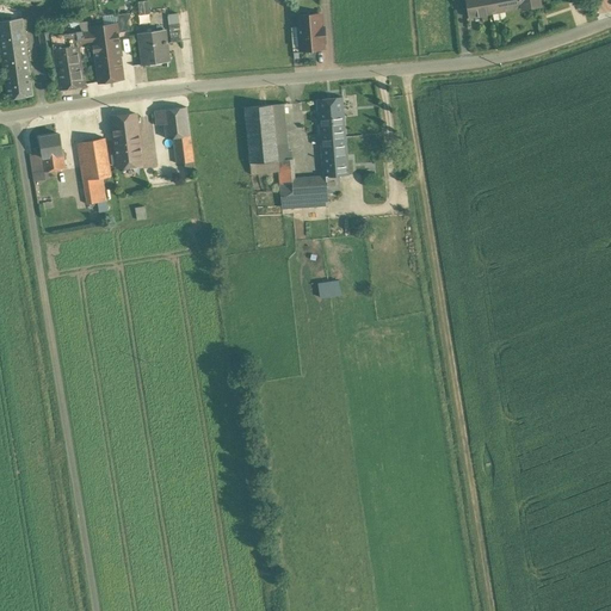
[(93,0),(82,0),(85,16),(96,11),(93,0)]
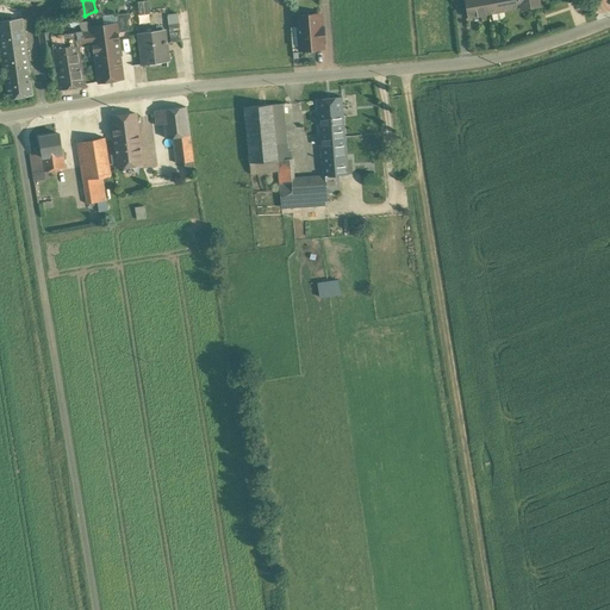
[(139,12),(150,12),(149,0),(139,1),(139,12)]
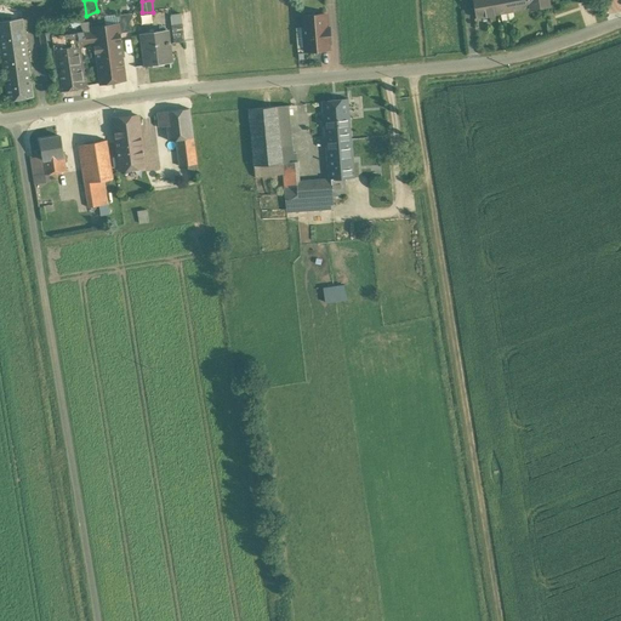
[(472,0),(476,18),(530,9),(528,0),(472,0)]
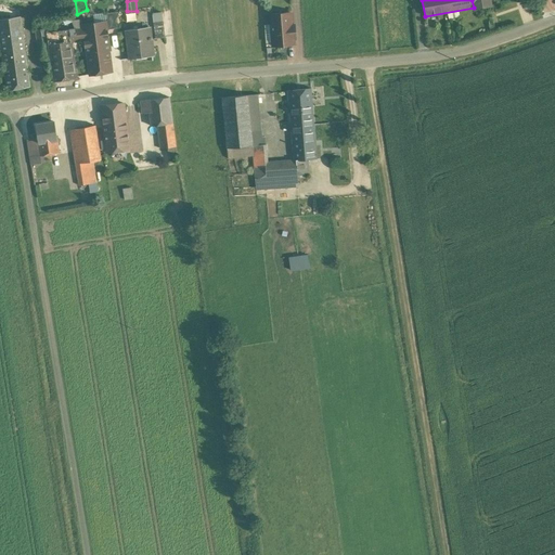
[(119,12),(104,13),(105,22),(106,22),(107,29),(117,28),(116,20),(119,12)]
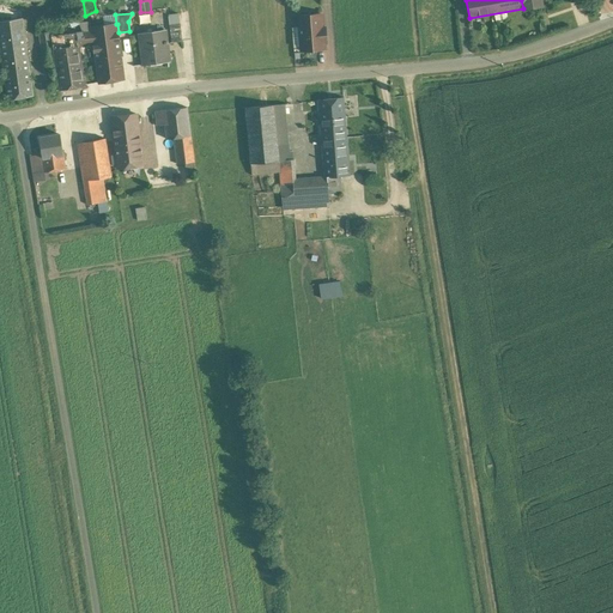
[(169,16),(170,25),(180,23),(178,14),(169,16)]
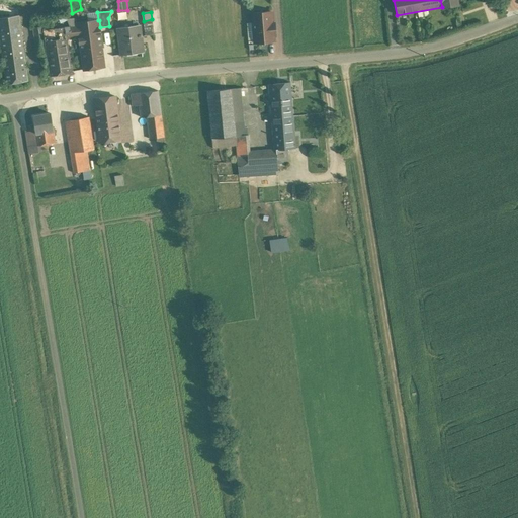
[(271,12),(252,13),(253,31),(275,29),(274,23),(272,23),(271,12)]
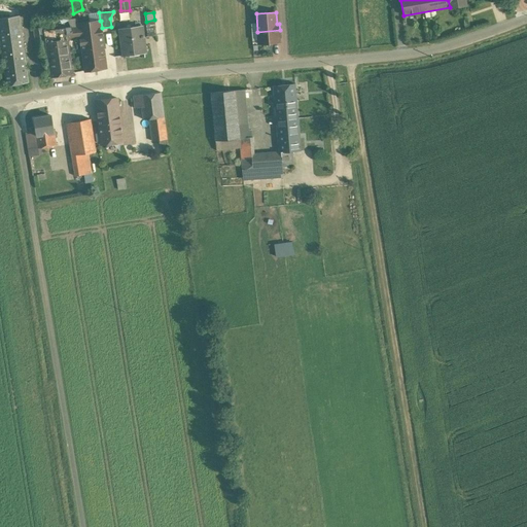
[(19,15),(0,19),(0,35),(3,60),(25,56),(19,15)]
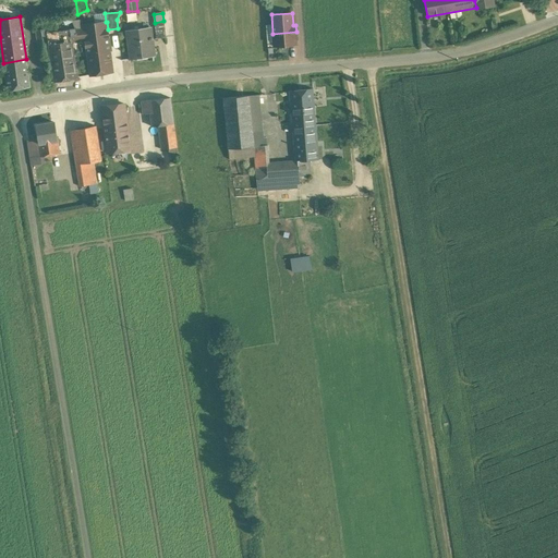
[(164,21),(155,23),(157,39),(167,38),(164,21)]
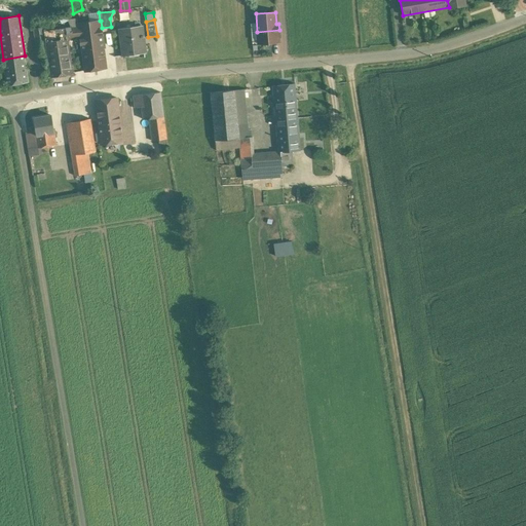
[(100,21),(78,24),(78,27),(80,38),(82,52),(104,48),(105,48),(105,47),(103,34),(102,30),(102,29),(102,28),(101,21),(100,21)]
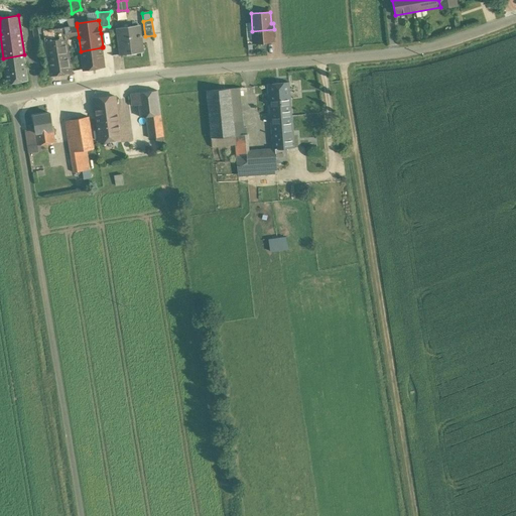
[(138,25),(118,28),(122,54),(141,52),(139,36),(141,36),(140,35),(139,35),(138,25)]
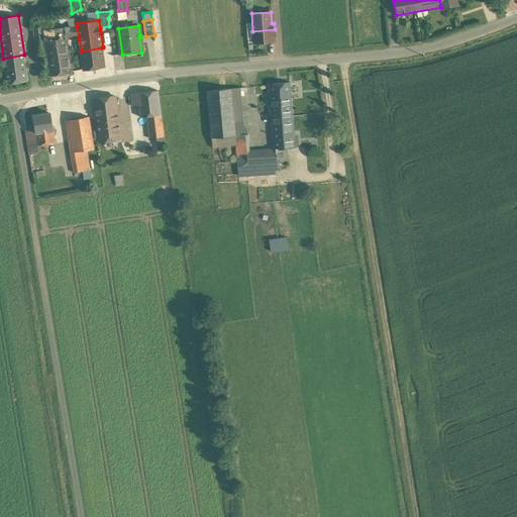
[(77,26),(55,29),(52,27),(42,27),(45,41),(67,38),(79,37),(77,26)]
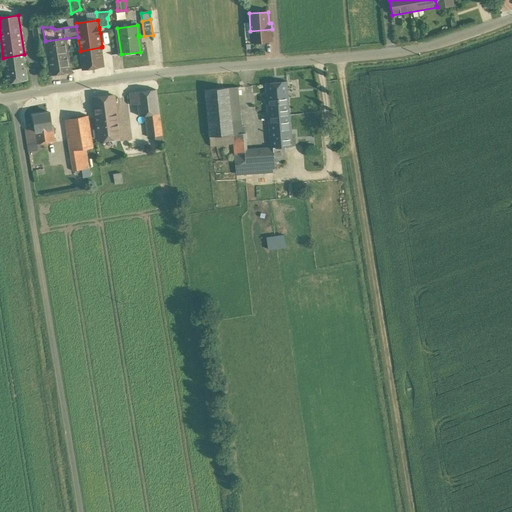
[(42,27),(32,28),(36,54),(46,52),(45,41),(42,27)]
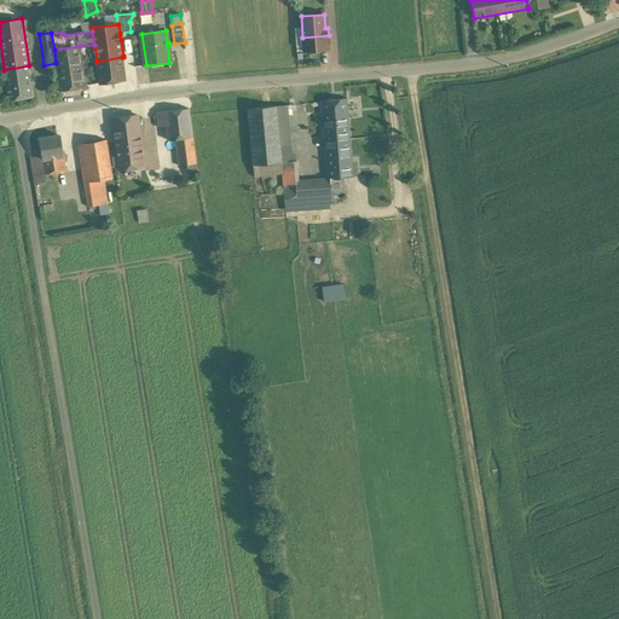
[(329,35),(302,38),(304,51),(328,50),(327,42),(329,42),(329,35)]
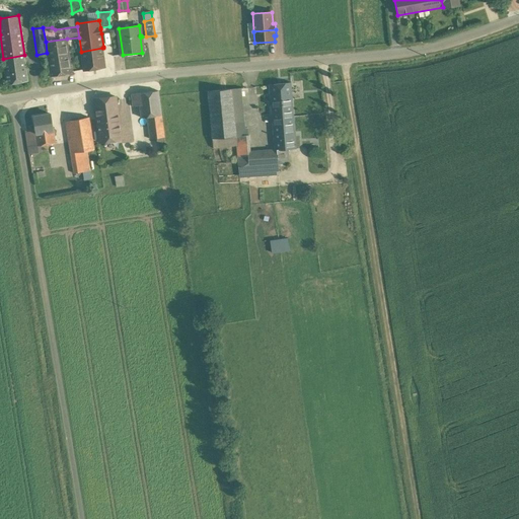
[(67,39),(46,42),(47,53),(51,76),(72,73),(67,39)]
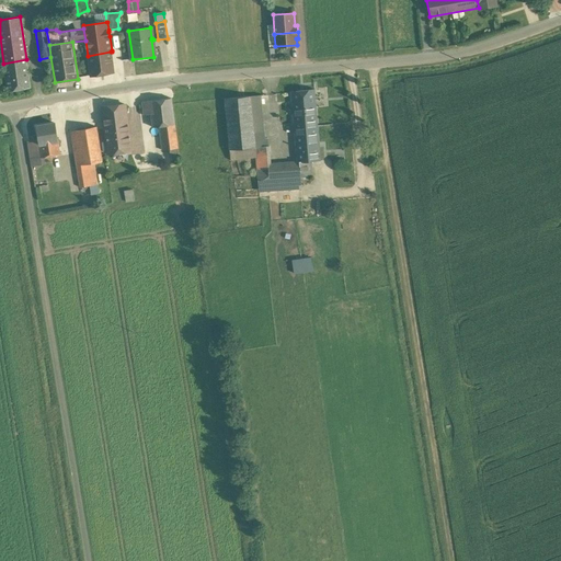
[(111,52),(88,56),(90,77),(114,72),(111,52)]
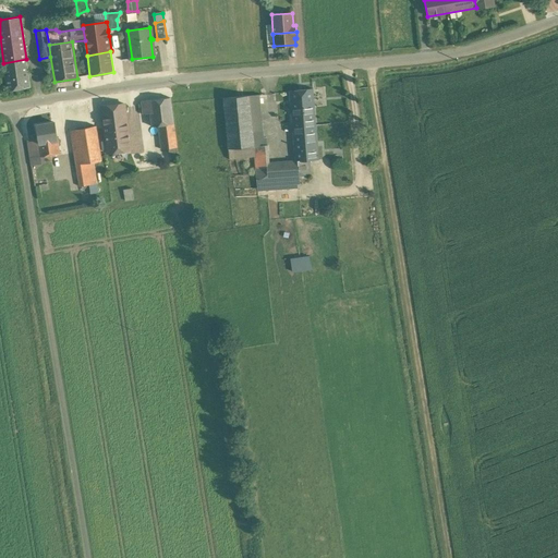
[(26,59),(3,63),(8,91),(29,86),(26,59)]
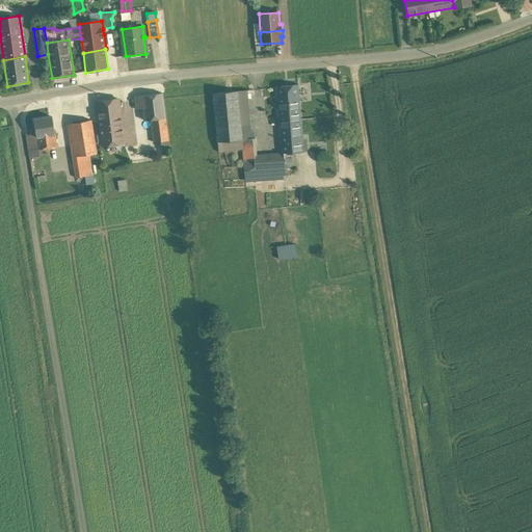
[(297,85),(276,87),(278,110),(299,108),(299,105),(297,85)]
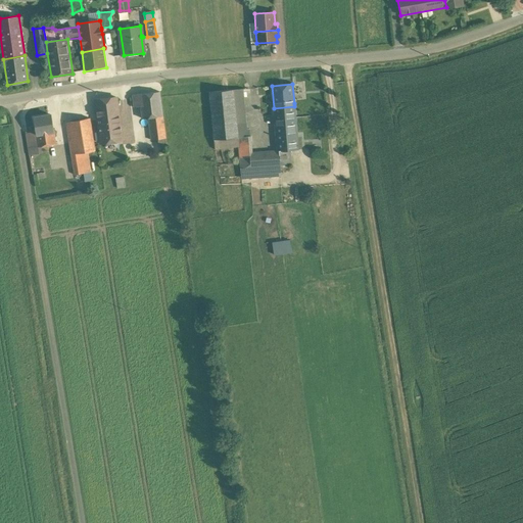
[(244,89),(234,90),(237,130),(247,129),(244,89)]
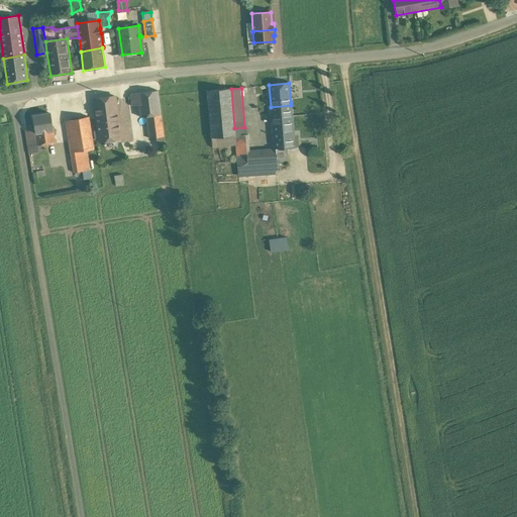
[(231,89),(207,91),(211,137),(235,135),(234,128),(231,89)]
